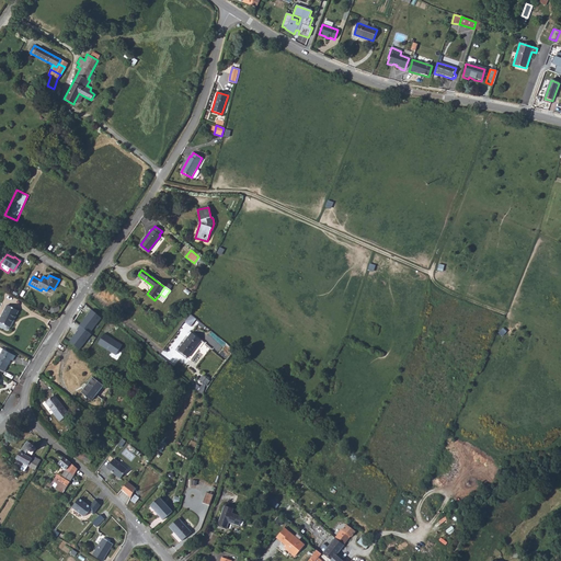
[(7,305),(0,318),(0,322),(10,328),(18,310),(7,305)]
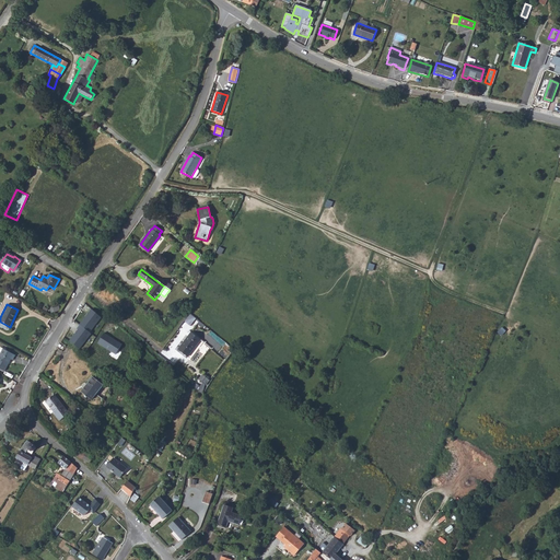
[(91,310),(79,325),(80,326),(90,333),(101,317),(91,310)]
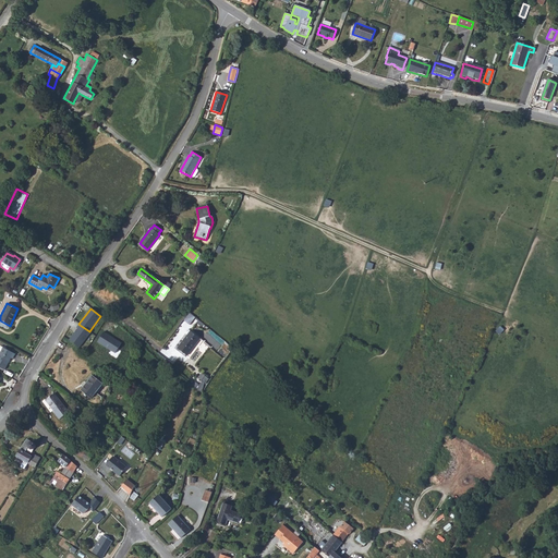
[(191,324),(196,316),(190,312),(184,319),(191,324)]
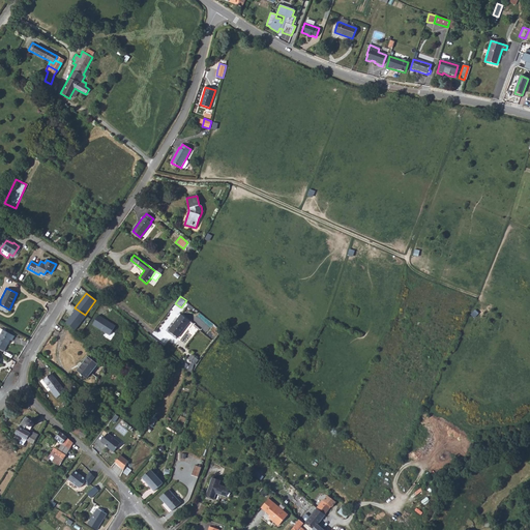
[(86,316),(85,315),(76,308),(64,323),(75,331),(86,316)]
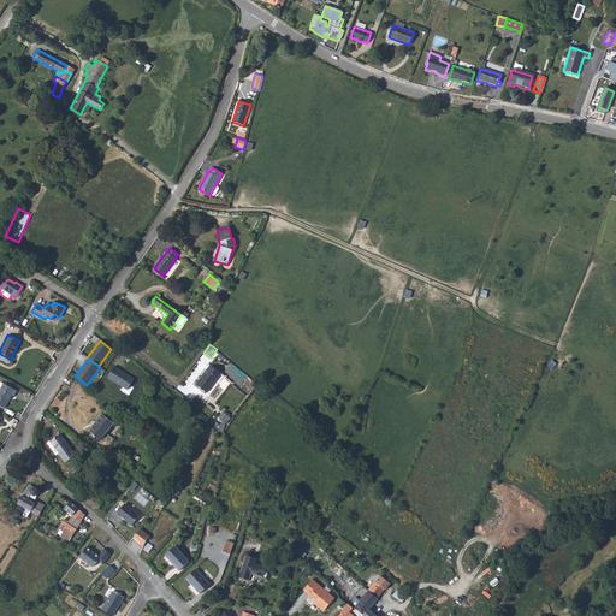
[(114,366),(107,378),(126,391),(134,379),(114,366)]
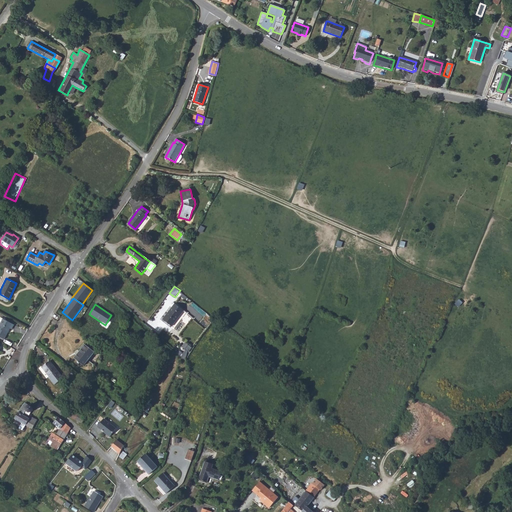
[(174,304),(162,320),(171,326),(183,310),(174,304)]
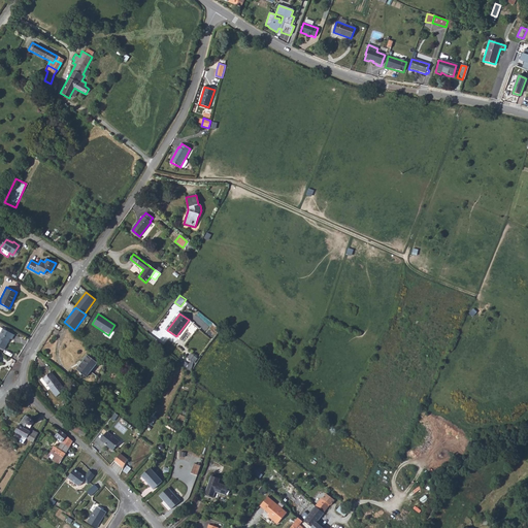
[(0,332),(0,348),(4,350),(9,339),(10,339),(13,334),(2,328),(0,332)]
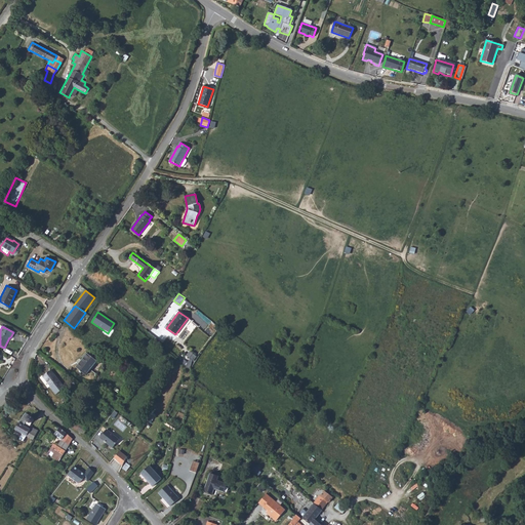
[(86,353),(75,367),(85,375),(96,361),(86,353)]
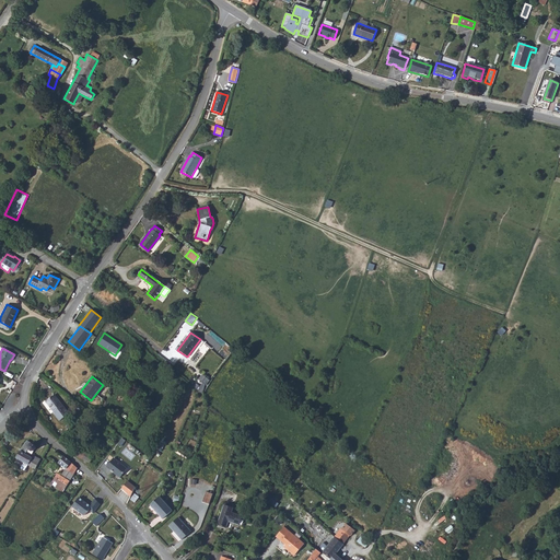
[(54,395),(45,403),(53,412),(59,421),(68,415),(54,395)]
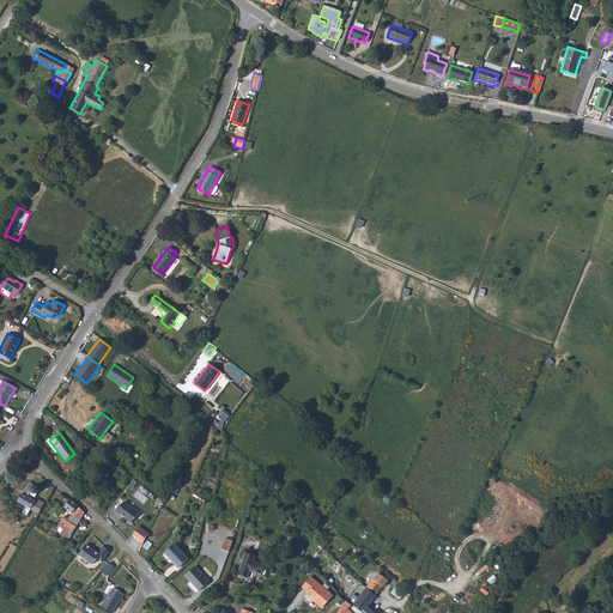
[(35,485),(30,481),(20,495),(17,501),(25,505),(30,509),(35,501),(28,496),(31,491),(30,490),(31,487),(32,486),(34,485),(35,485)]
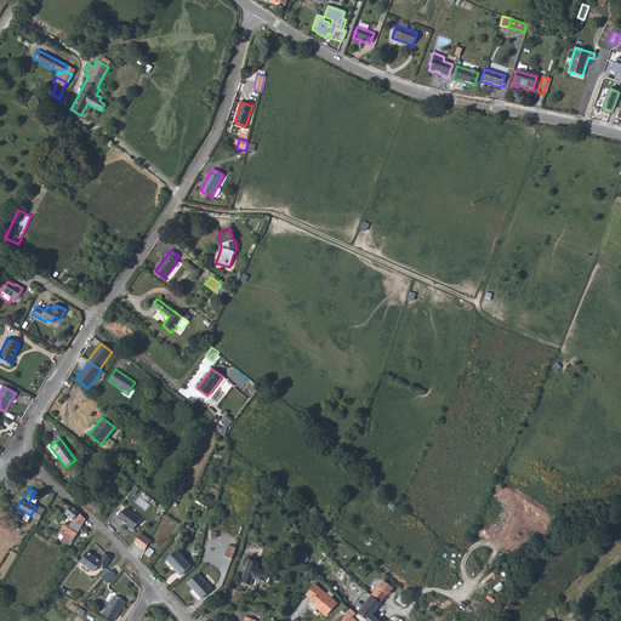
[(178,489),(174,499),(178,501),(183,491),(178,489)]
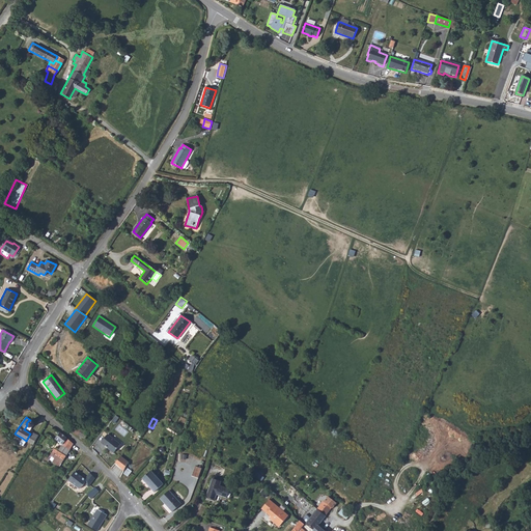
[(75,427),(72,434),(84,440),(85,439),(89,441),(92,434),(88,431),(87,432),(75,427)]
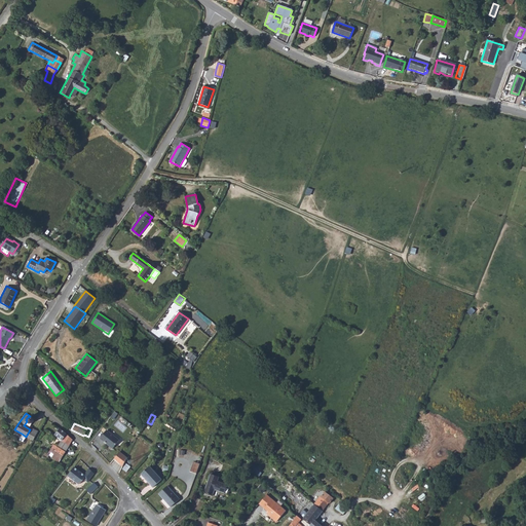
[(62,440),(61,441),(68,447),(72,440),(60,428),(54,436),(62,440)]
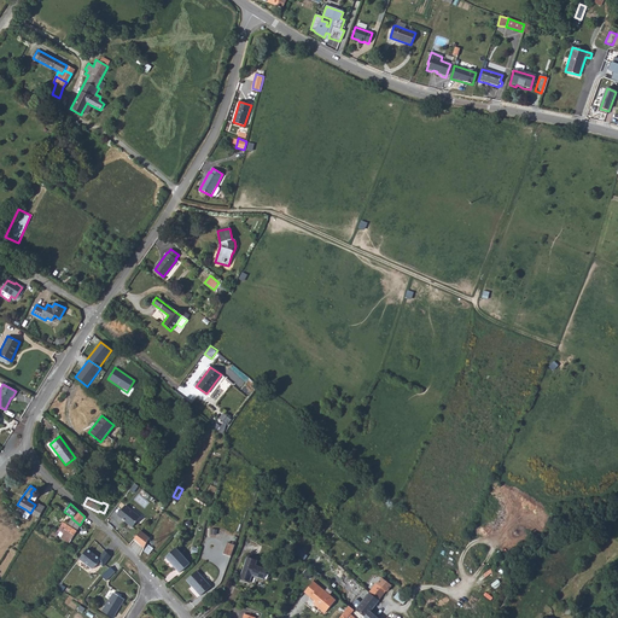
[(124,505),(116,516),(121,519),(122,518),(126,520),(124,522),(132,528),(139,517),(124,505)]
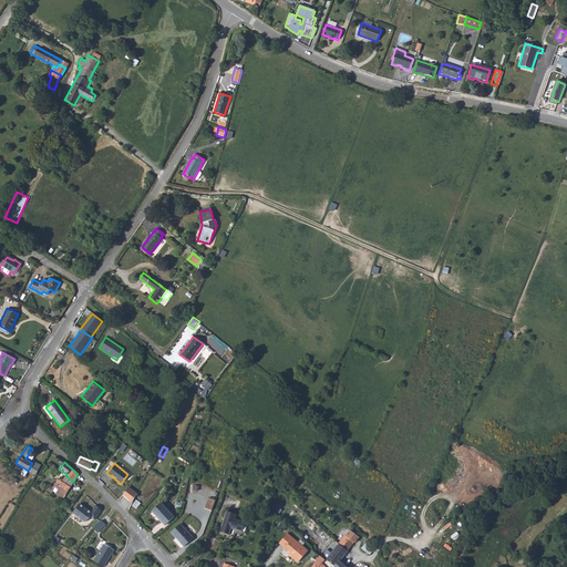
[(65,475),(60,485),(55,483),(52,487),(54,488),(54,487),(58,490),(55,493),(63,498),(73,482),(65,475)]
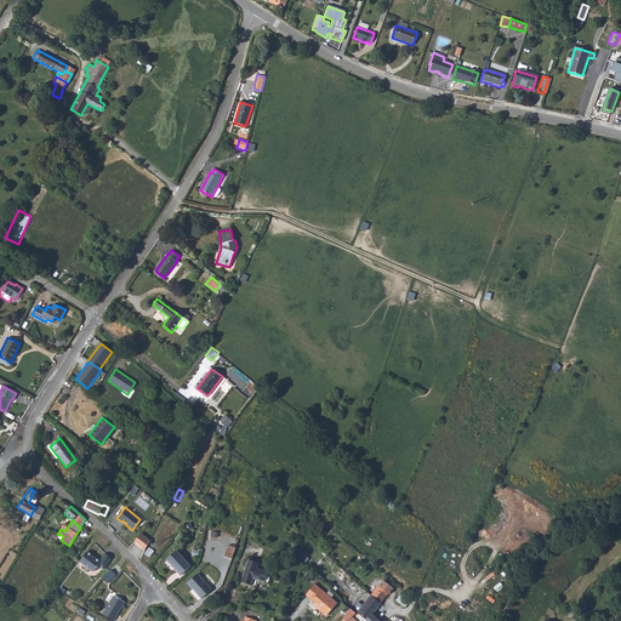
[(134,543),(144,552),(149,541),(141,534),(134,543)]
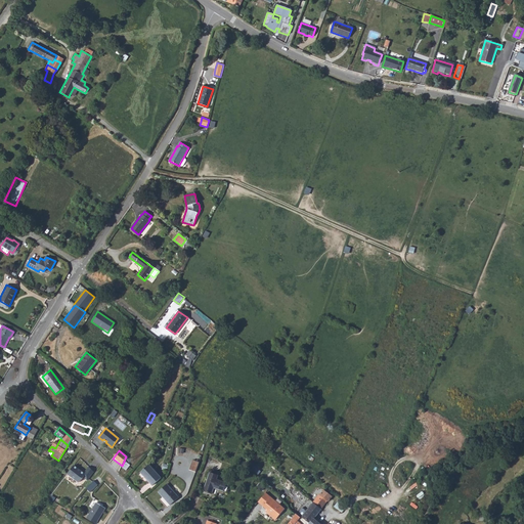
[(198,473),(202,463),(195,461),(191,470),(198,473)]
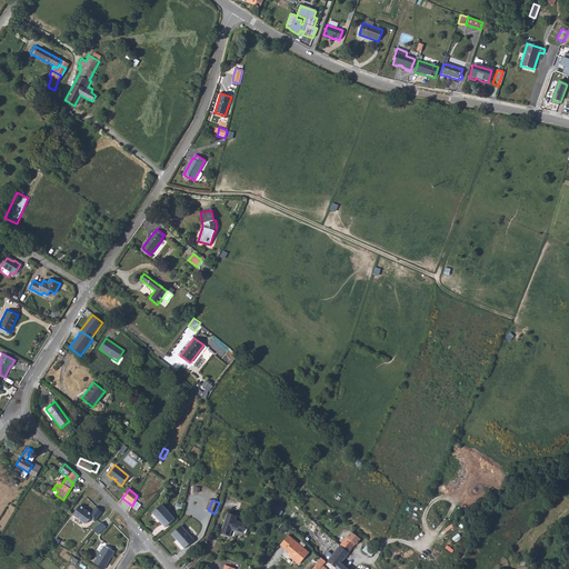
[(161,505),(152,513),(166,528),(175,519),(161,505)]
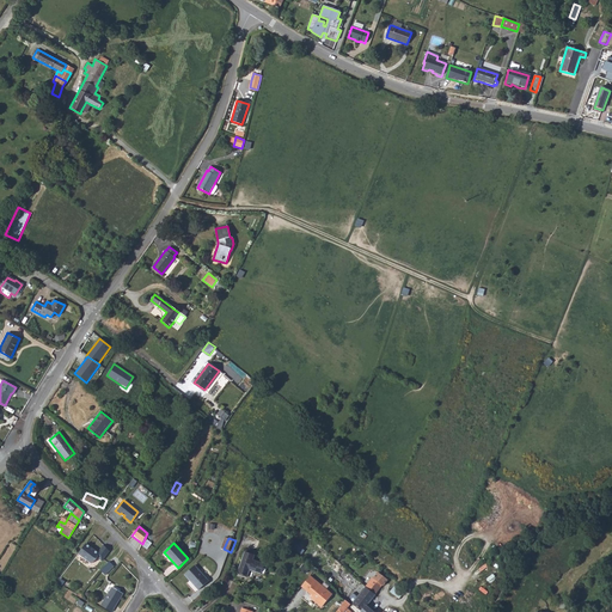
[(98,554),(86,544),(79,555),(91,564),(93,563),(97,558),(102,562),(109,551),(103,545),(98,554)]
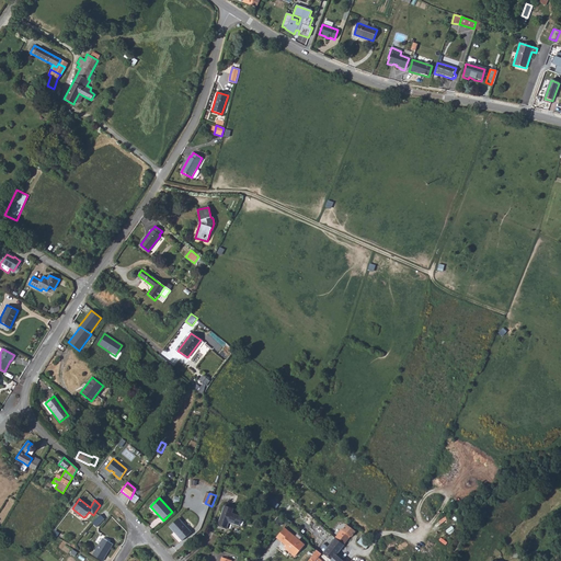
[(225,505),(217,526),(226,529),(229,523),(239,526),(242,517),(232,513),(233,508),(225,505)]
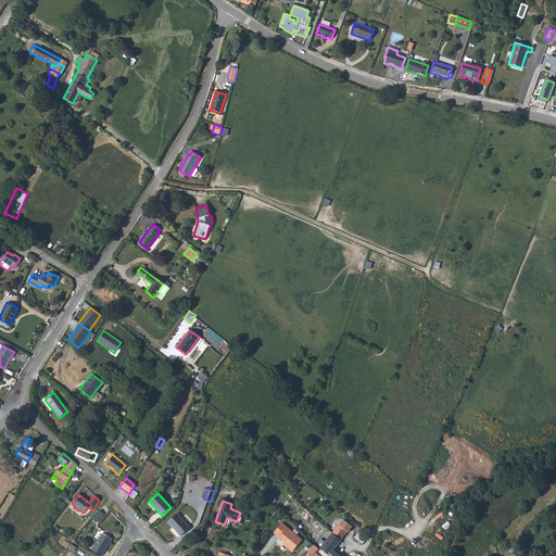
[(97,523),(104,515),(99,510),(91,519),(97,523)]
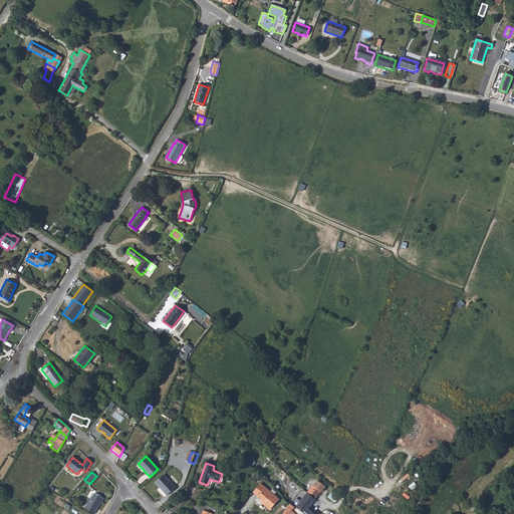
[(163,475),(155,483),(167,496),(175,488),(163,475)]
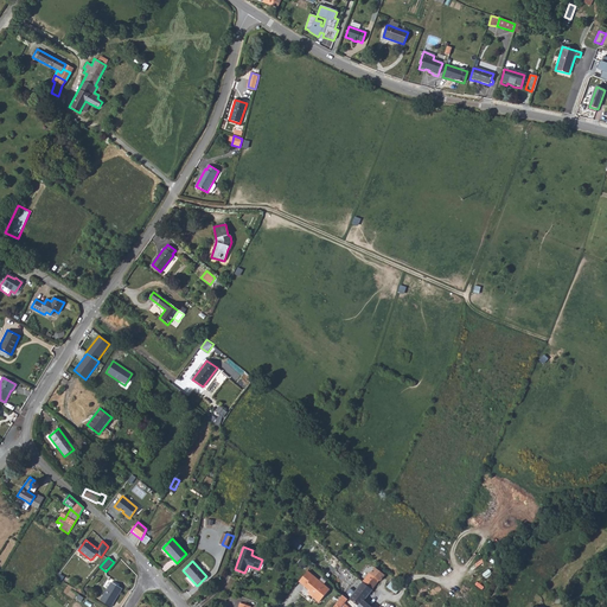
[(384,575),(382,574),(375,568),(370,574),(378,581),(378,580),(379,581),(384,575)]
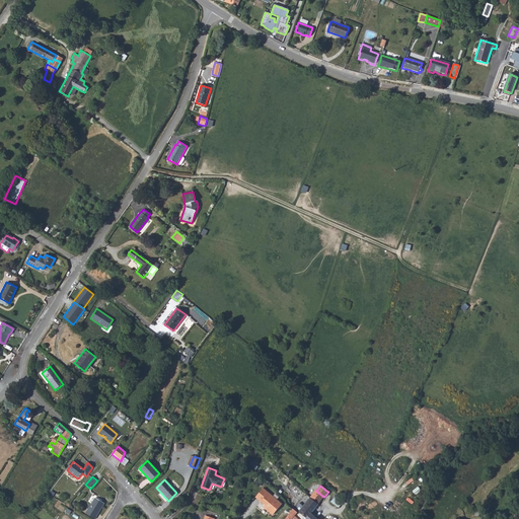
[(315,490),(298,512),(305,518),(306,518),(311,514),(316,507),(318,504),(317,504),(323,497),(316,491),(315,490)]
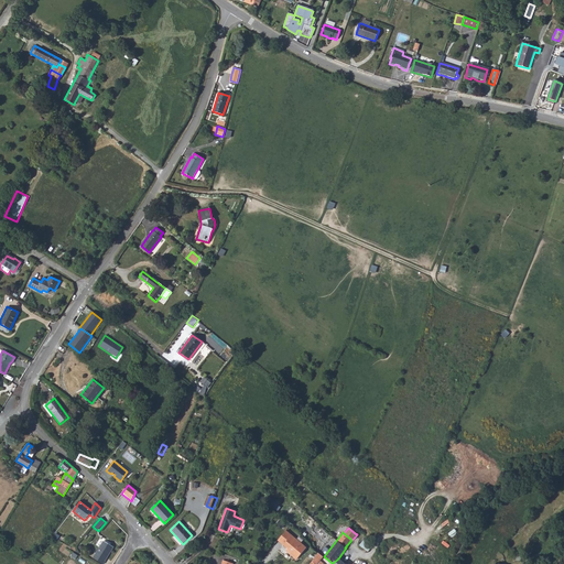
[(295,562),(304,551),(284,533),(277,542),(286,551),(284,552),(295,562)]
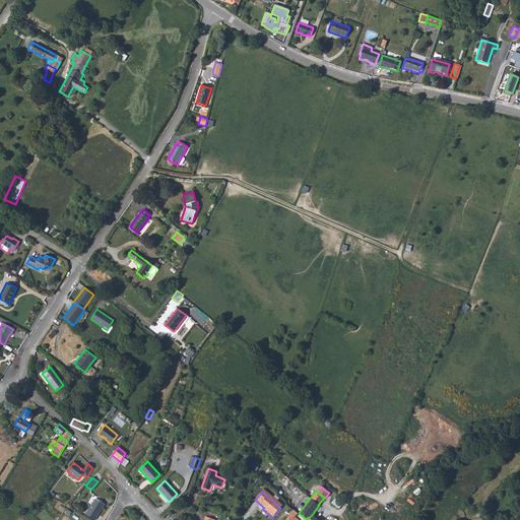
[(336,497),(331,503),(335,505),(340,499),(336,497)]
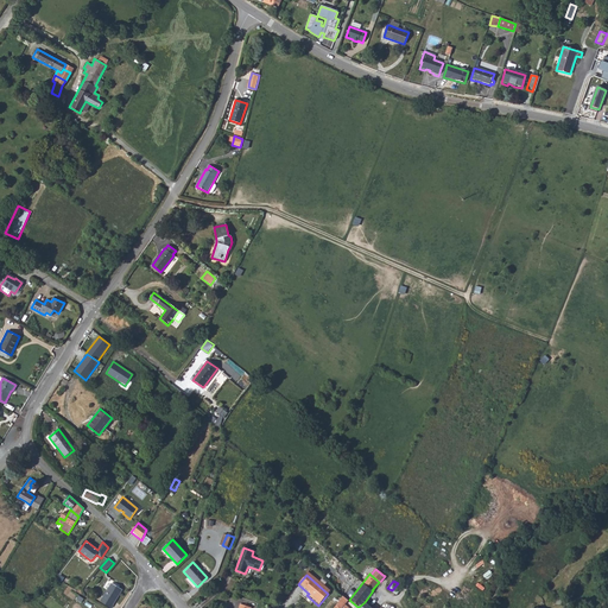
[(112,583),(100,601),(111,607),(122,590),(112,583)]
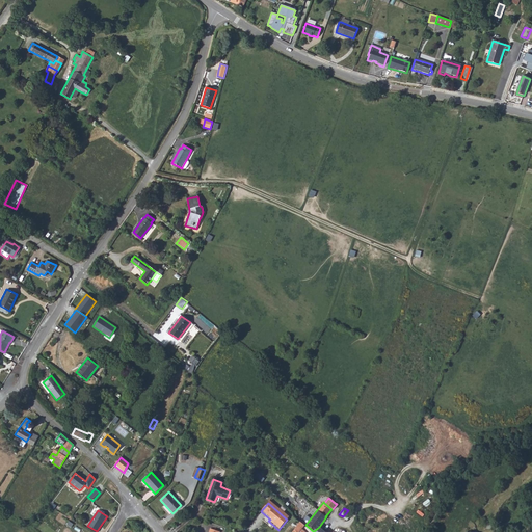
[(343,516),(347,520),(352,512),(348,510),(343,516)]
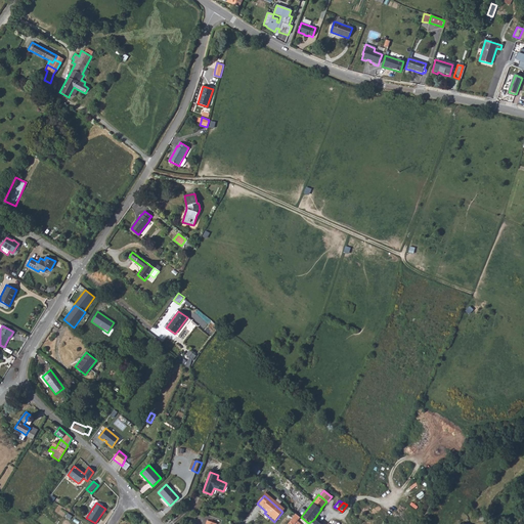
[(296,514),(289,522),(292,523),(293,523),(299,517),(296,514)]
